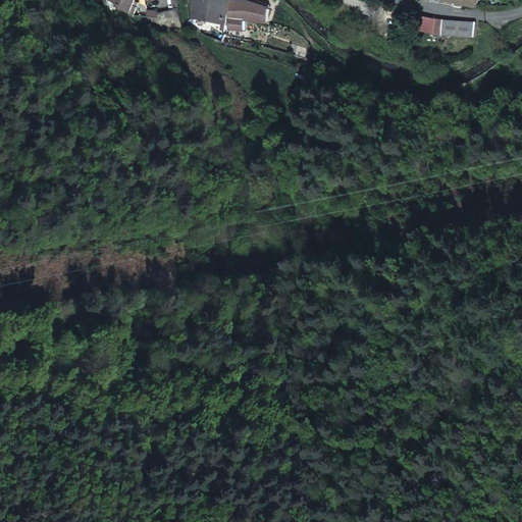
[(195,0),(192,13),(221,20),(225,0),(195,0)]
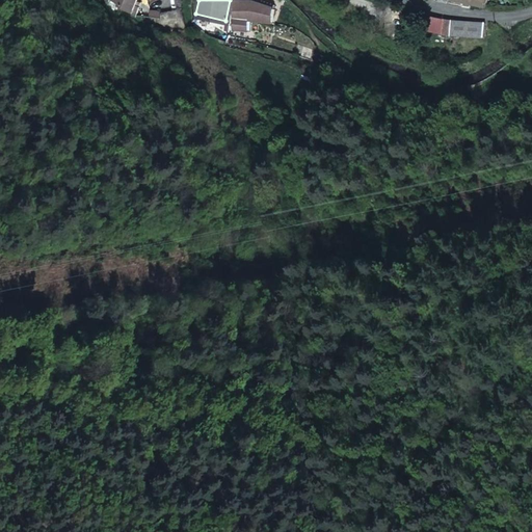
[(266,20),(270,7),(253,0),(243,0),(234,0),(229,27),(245,26),(247,16),(266,20)]
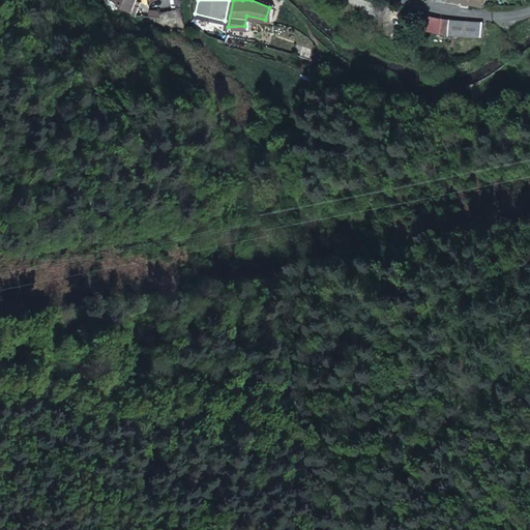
[(154,10),(151,28),(173,27),(175,8),(154,10)]
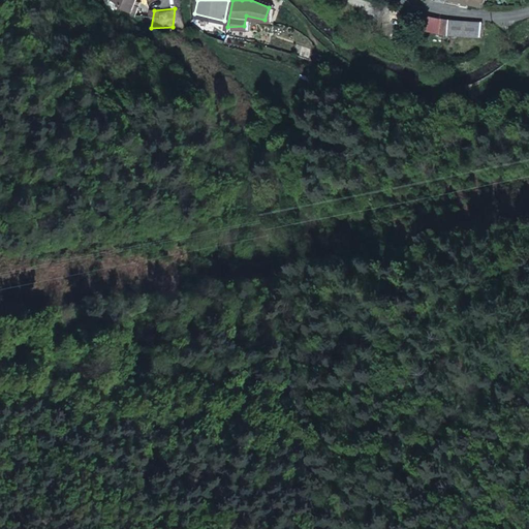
[(430,17),(422,14),(418,28),(428,30),(430,17)]
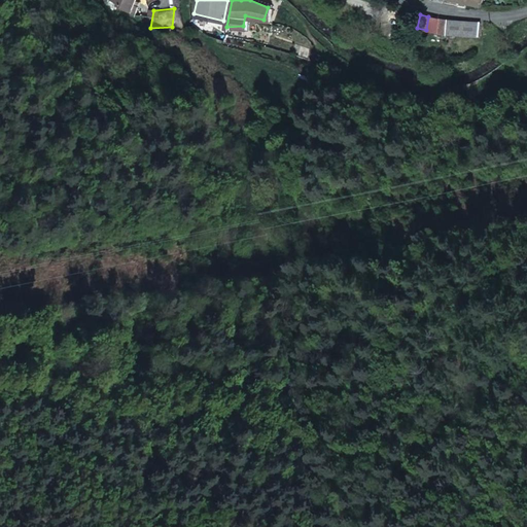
[(435,19),(428,16),(426,30),(434,32),(435,19)]
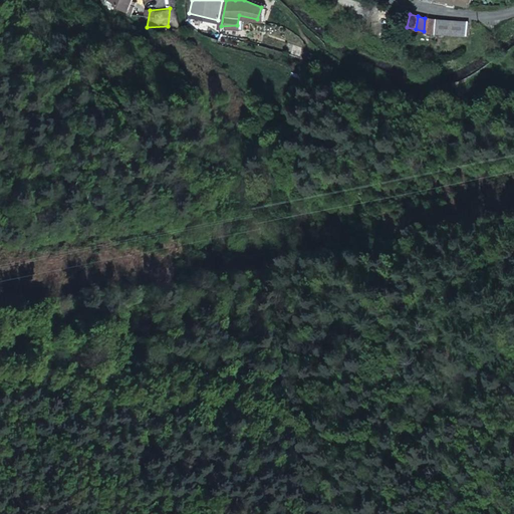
[(425,18),(424,31),(433,34),(435,20),(425,18)]
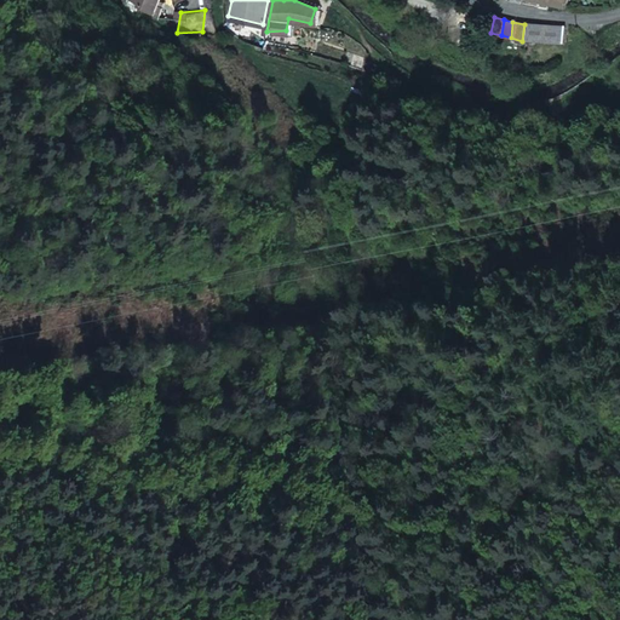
[(524,24),(522,41),(558,44),(560,34),(551,33),(552,27),(524,24)]
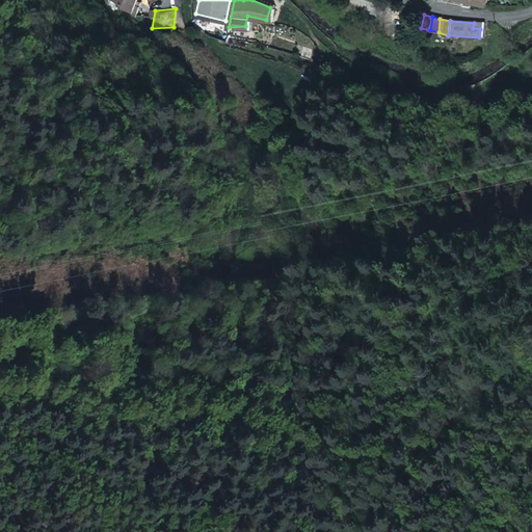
All buildings are outlined.
